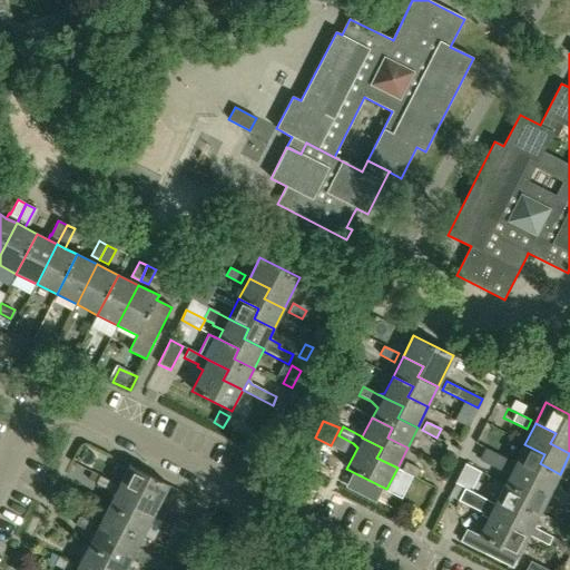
[(457,449),(449,443),(445,450),(446,454),(452,458),(457,449)]
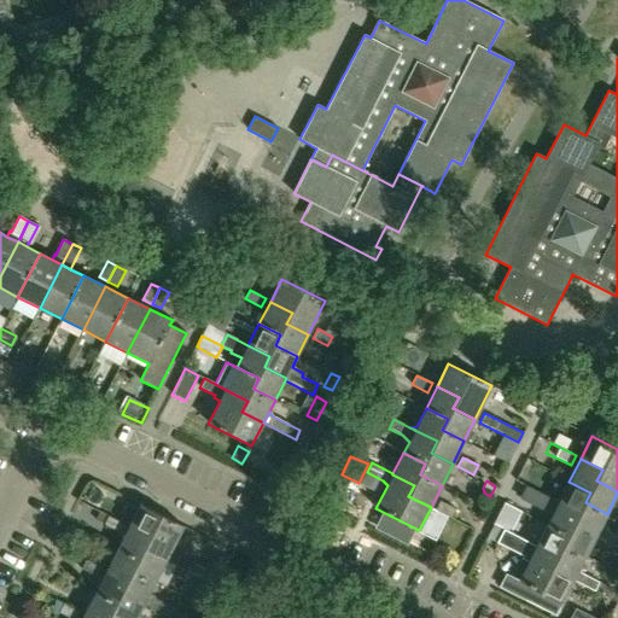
[(601,525),(607,514),(586,502),(590,493),(569,482),(558,502),(579,514),(573,525),(595,536),(612,546),(617,535),(602,528),(604,526),(601,525)]
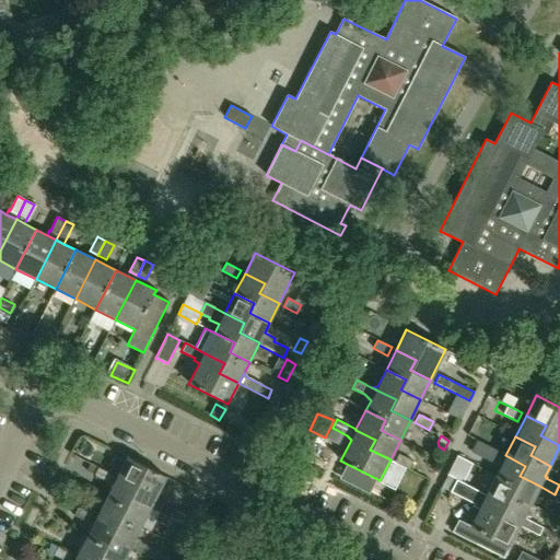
[(106,479),(118,452),(83,438),(72,466),(106,479)]
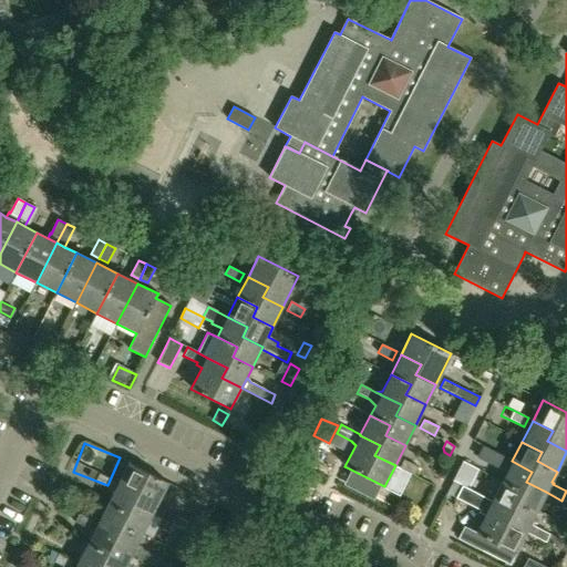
[(536,512),(546,492),(526,482),(532,472),(512,461),(493,451),(488,459),(503,466),(502,468),(507,471),(502,482),(522,492),(516,502),(536,512)]
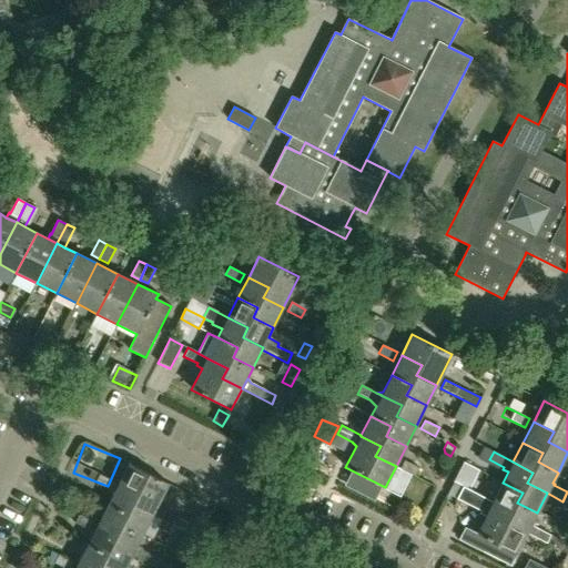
[(419,468),(404,460),(401,469),(415,476),(419,468)]
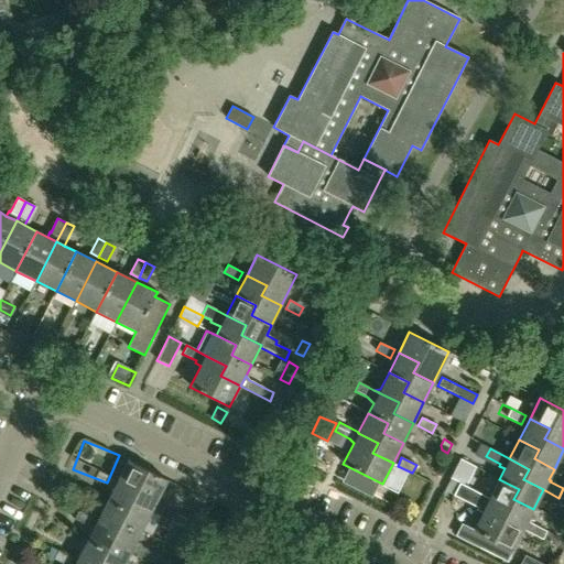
[(152,511),(156,503),(167,481),(128,461),(118,480),(138,491),(132,501),(152,511)]
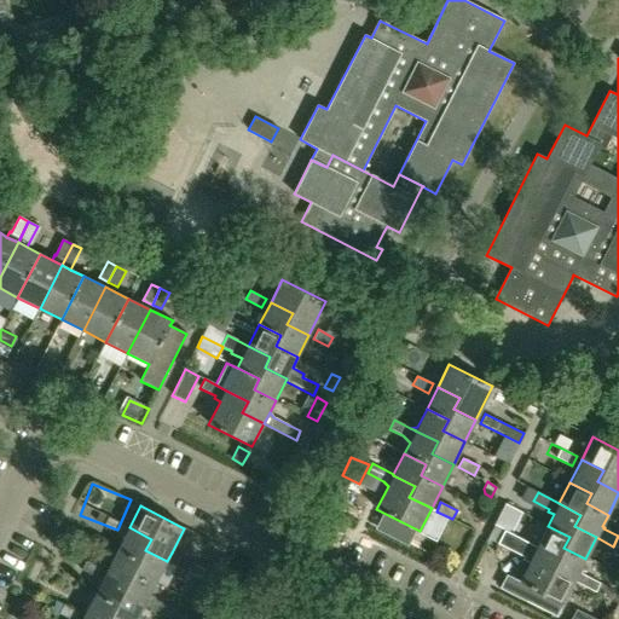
[(548,526),(537,547),(536,548),(557,559),(553,570),(574,580),(573,582),(595,593),(600,583),(578,572),(585,559),(563,548),(570,537),(548,526)]
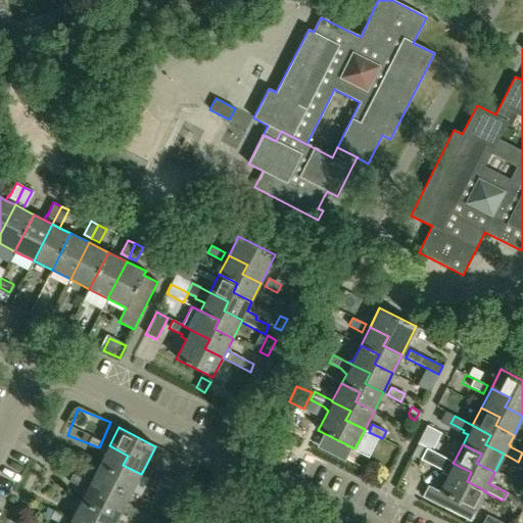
[(128,456),(109,445),(99,465),(119,474),(113,483),(132,492),(141,475),(141,474),(123,465),(128,456)]
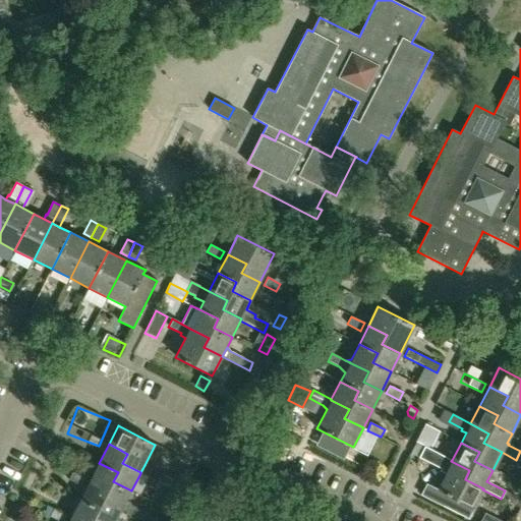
[(483,488),(465,479),(469,470),(451,461),(452,460),(424,446),(418,457),(446,471),(437,489),(449,496),(444,507),(468,519),(473,508),(482,489),(483,488)]
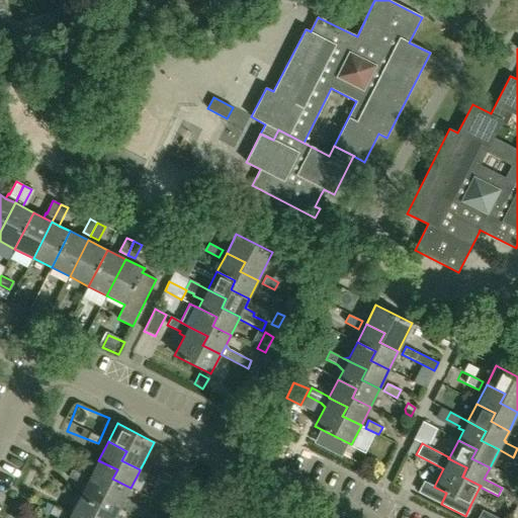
[(120,507),(131,488),(112,479),(117,469),(98,460),(89,479),(107,488),(103,497),(120,507)]
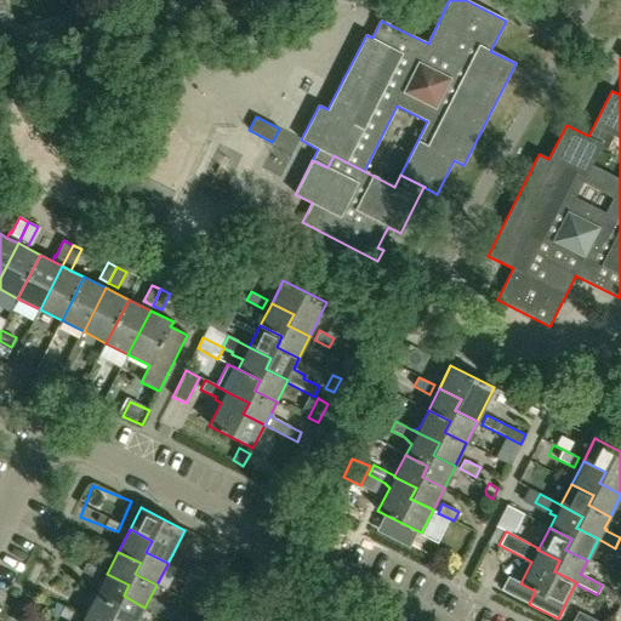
[(197,568),(177,557),(172,554),(167,563),(167,564),(193,577),(201,581),(206,573),(197,568)]
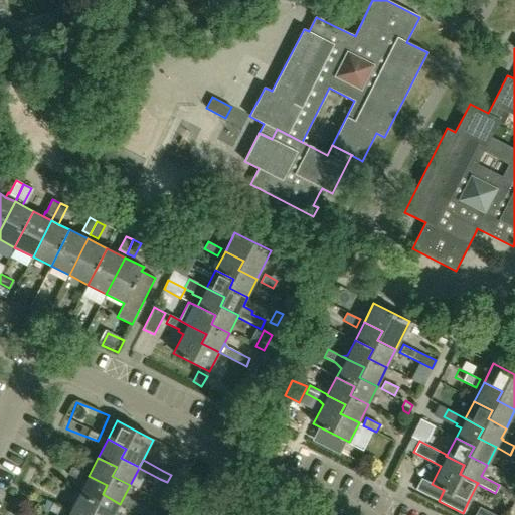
[(84,473),(71,467),(67,474),(80,481),(84,473)]
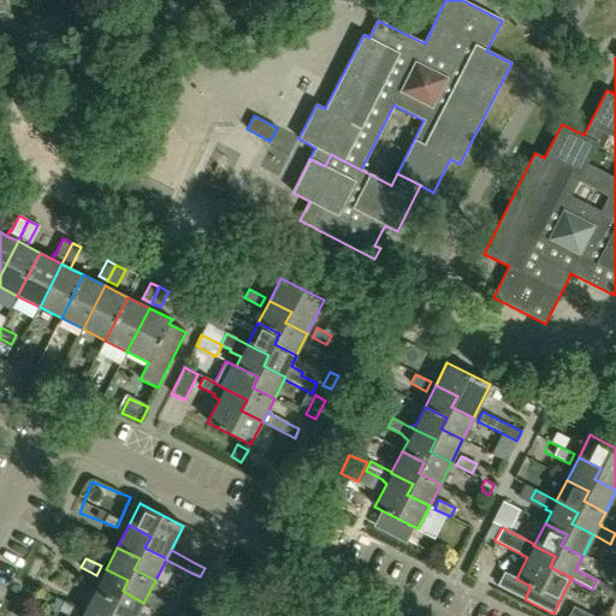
[(128,580),(106,569),(95,591),(117,602),(111,612),(117,615),(136,615),(143,603),(123,591),(128,580)]
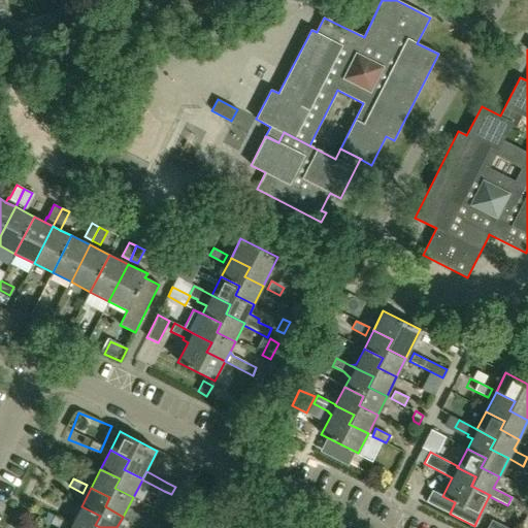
[(100,527),(95,525),(100,516),(81,506),(72,525),(77,527),(100,527)]
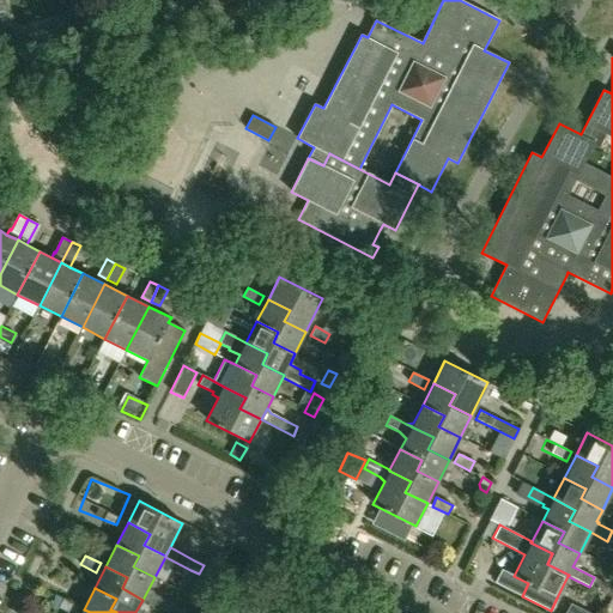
[(204,602),(184,593),(180,602),(199,612),(200,612),(204,602)]
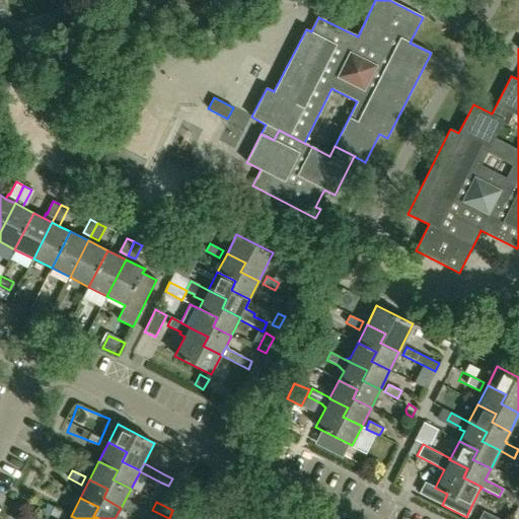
[(63,518),(67,513),(54,507),(50,514),(59,518),(63,518)]
